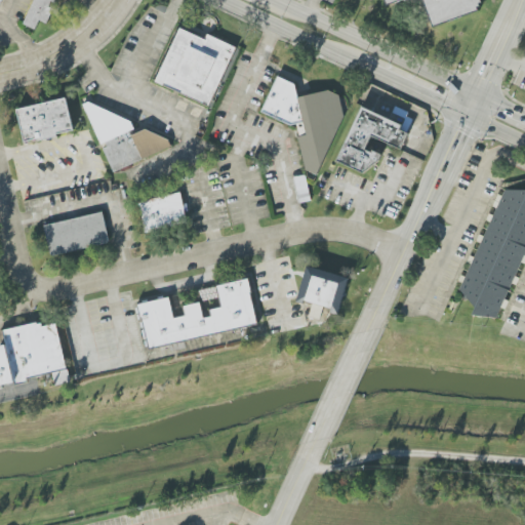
[(56,0),(55,4),(50,2),(48,6),(52,8),(46,24),(39,19),(34,29),(23,25),(34,0),(56,0)]
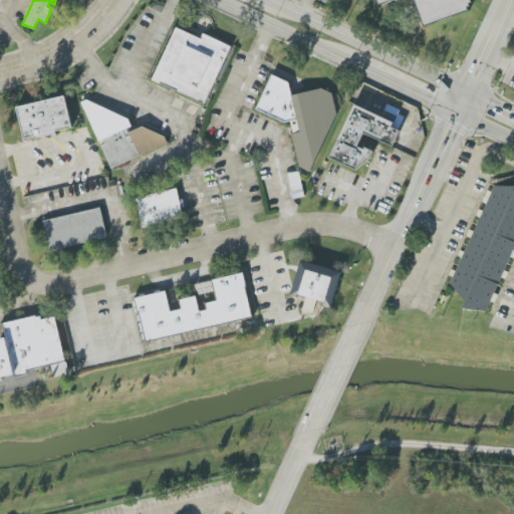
[(370,0),(372,5),(386,0),(409,0),(418,24),(467,5),(465,0),(370,0)]
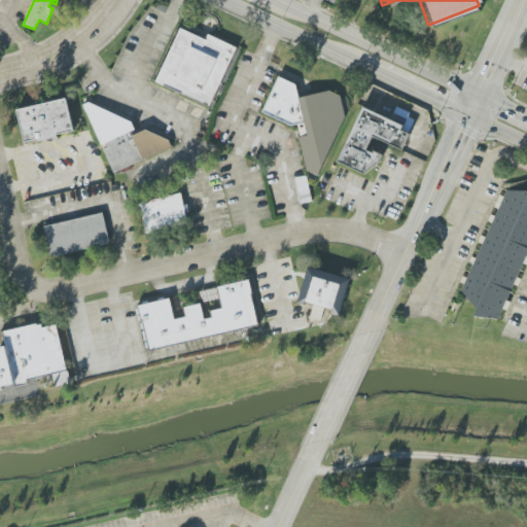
[(209,107),(155,82),(180,28),(207,40),(209,34),(237,47),(209,107)]
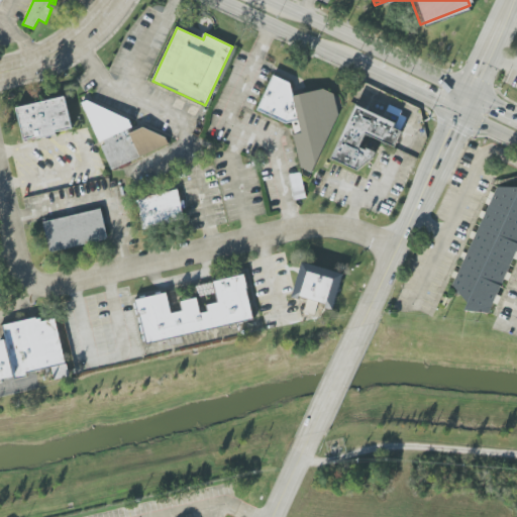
[(257,110),(274,75),(291,83),(294,96),(322,89),(339,98),(341,107),(311,174),(300,168),(291,126),(257,110)]
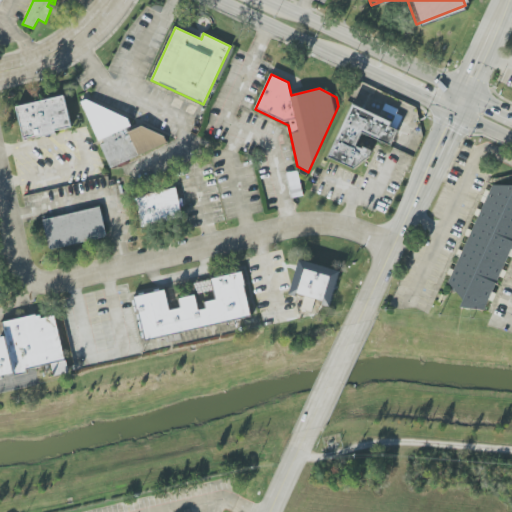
[(23,139),(17,107),(64,95),(71,126),(55,131),(56,133),(41,137),(40,135),(23,139)]
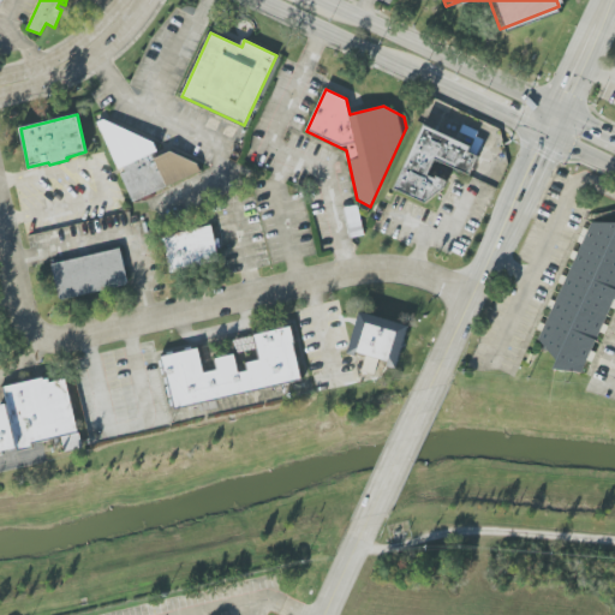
[(96,123),(103,119),(154,143),(157,151),(154,154),(155,157),(171,151),(197,163),(201,172),(132,202),(120,174),(125,171),(123,167),(118,169),(96,123)]
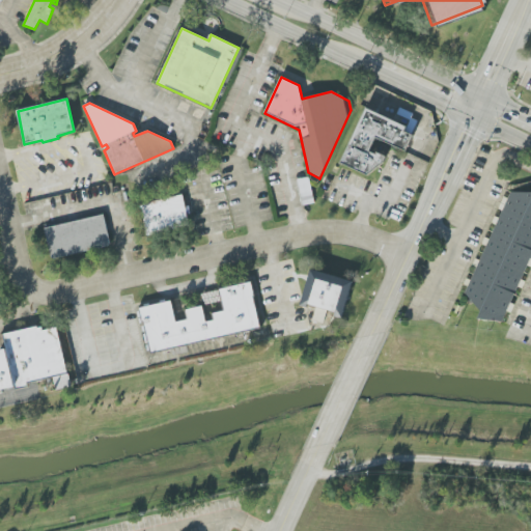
[(386,157),(383,163),(367,175),(340,163),(366,108),(407,127),(404,132),(413,135),(406,151),(375,138),(369,150),(375,155),(376,152),(386,157)]
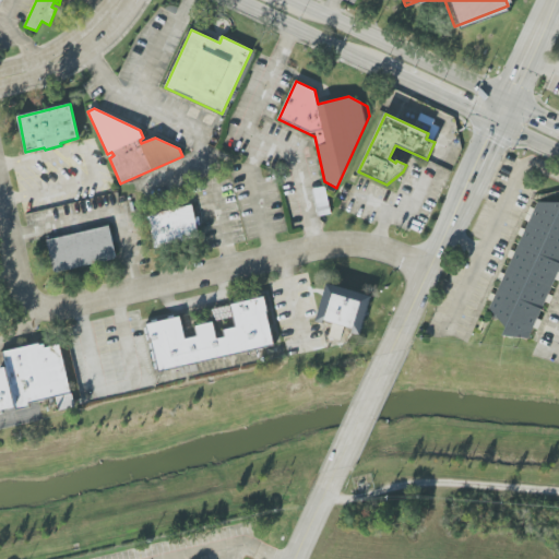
[(312,189),(324,187),(331,214),(319,216),(312,189)]
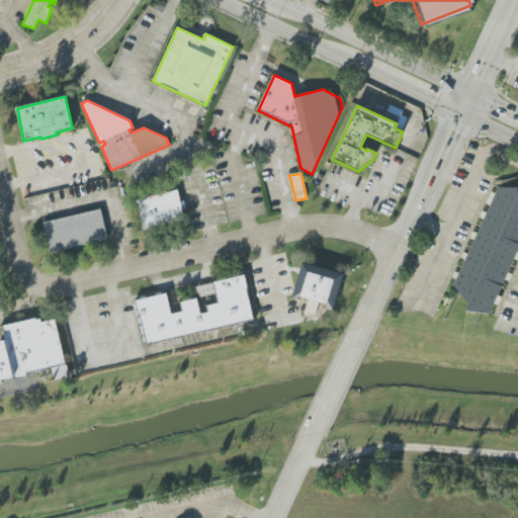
[(492,319),(517,252),(517,191),(497,183),(453,291),(473,299),(469,310),(492,319)]
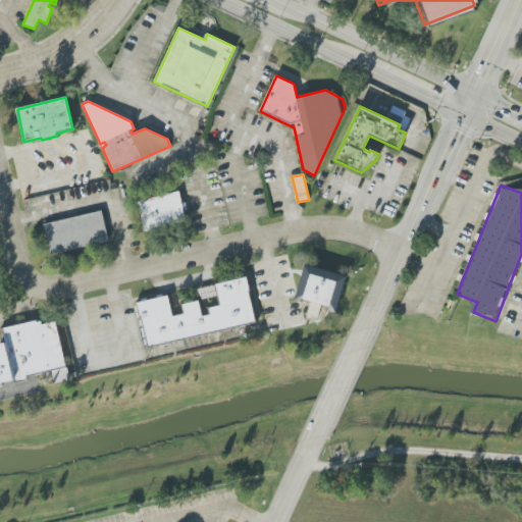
[(186,222),(143,232),(136,201),(178,191),(181,203),(186,202),(187,210),(184,211),(186,222)]
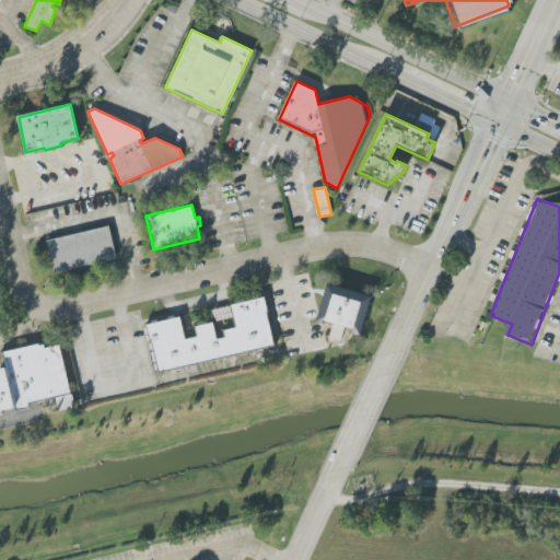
[(46,241),(109,226),(117,259),(55,275),(46,241)]
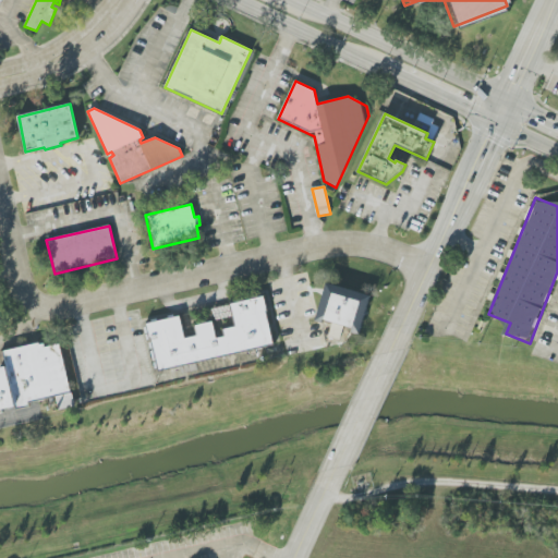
[(359,334),(351,332),(352,328),(343,326),(339,340),(328,337),(331,323),(323,319),(323,323),(315,320),(326,282),(371,295),(359,334)]
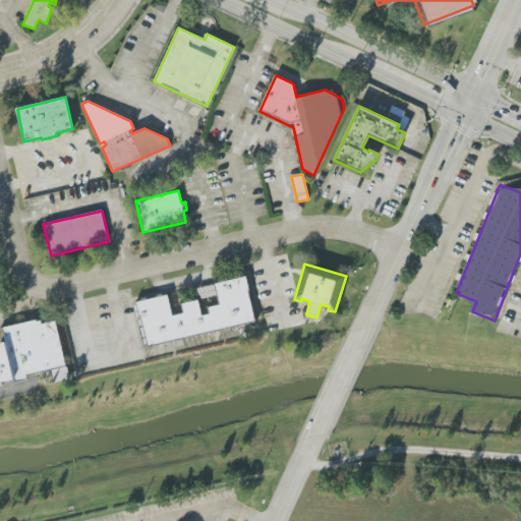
[(149,347),(137,302),(168,295),(172,315),(183,313),(182,304),(197,300),(201,316),(210,314),(209,308),(220,305),(215,284),(246,277),(248,290),(247,290),(255,322),(149,347)]
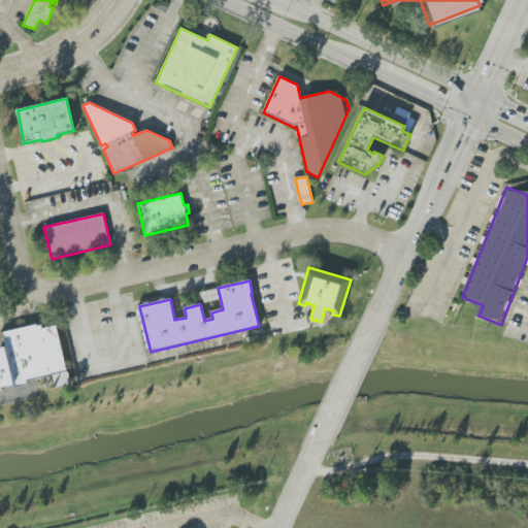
[(13,385),(0,388),(0,351),(5,342),(3,332),(37,324),(37,326),(41,325),(42,329),(56,326),(67,372),(13,385)]
